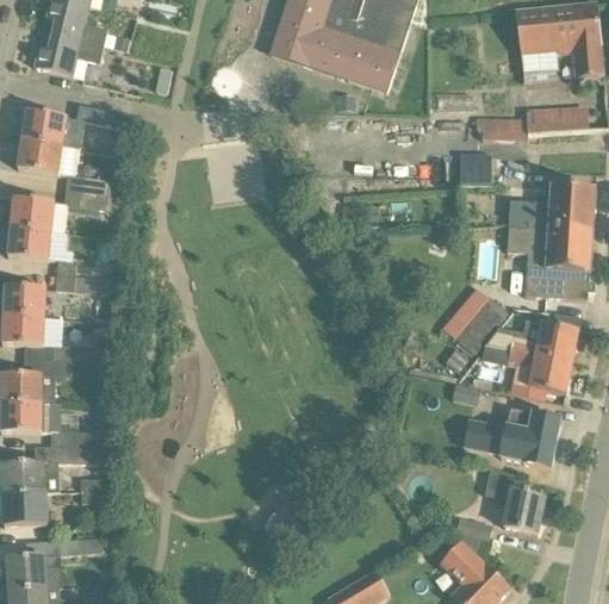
[(88,6),(62,0),(50,0),(47,17),(56,19),(53,35),(104,47),(109,29),(85,24),(88,6)]
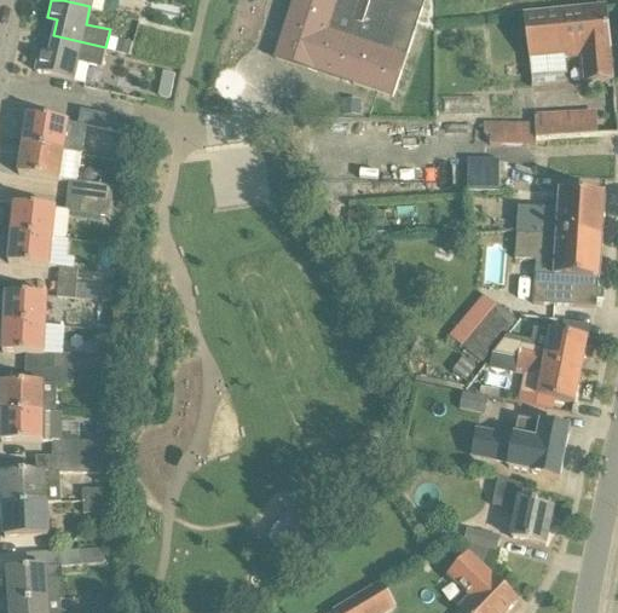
[(292,0),(275,52),(393,92),(422,0),(292,0)]
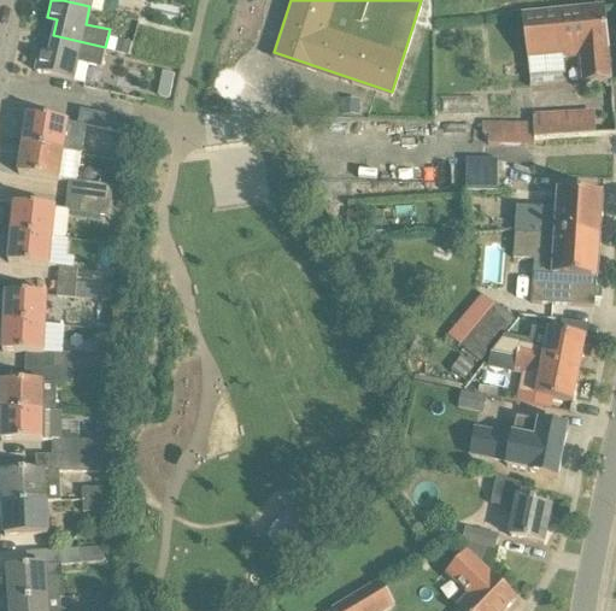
[(611,76),(604,3),(523,11),(531,72),(567,69),(564,53),(586,51),(588,78),(611,76)]
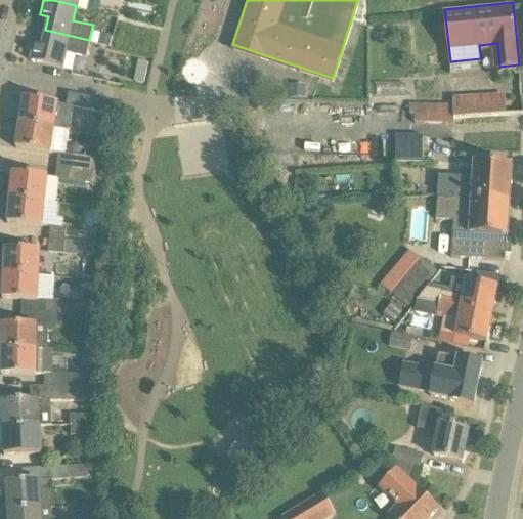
[(86,54),(89,40),(45,30),(42,42),(34,40),(30,57),(62,66),(66,50),(86,54)]
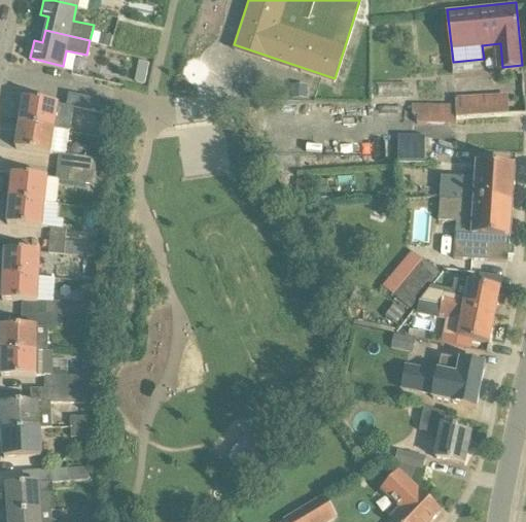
[(112,34),(100,30),(97,42),(109,45),(112,34)]
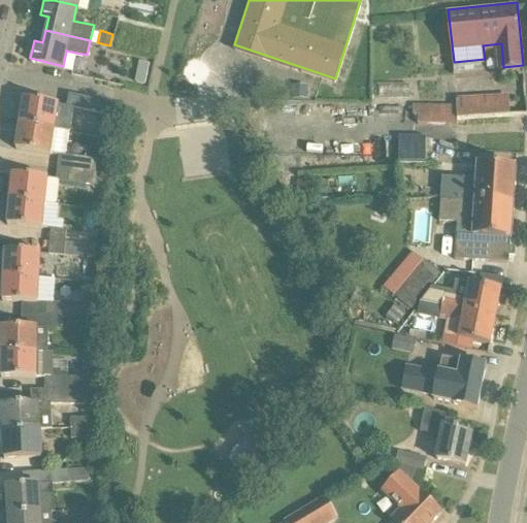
[(144,79),(147,67),(138,65),(135,77),(144,79)]
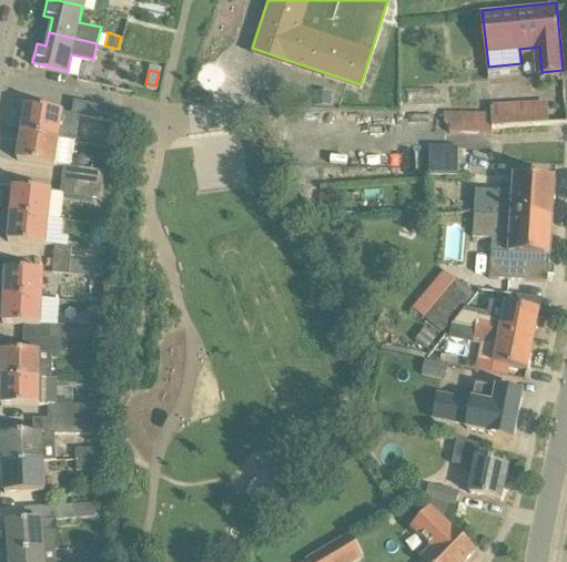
[(331,88),(314,88),(313,102),(331,102),(331,88)]
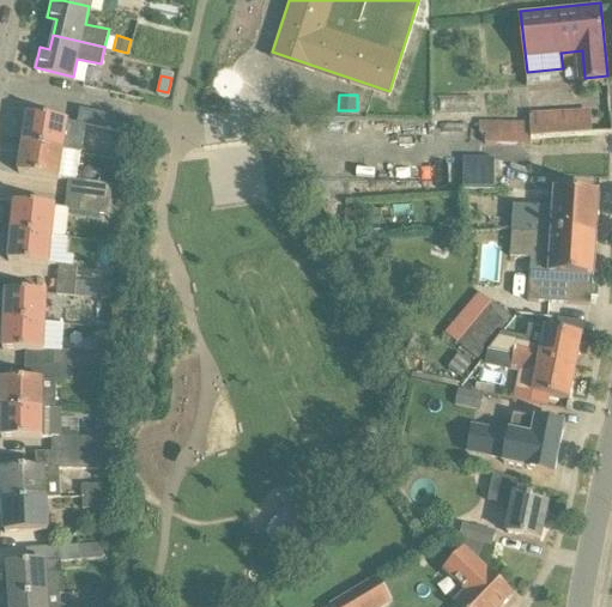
[(29,111),(24,140),(78,149),(82,149),(86,122),(127,131),(131,115),(82,105),(79,120),(70,117),(29,111)]
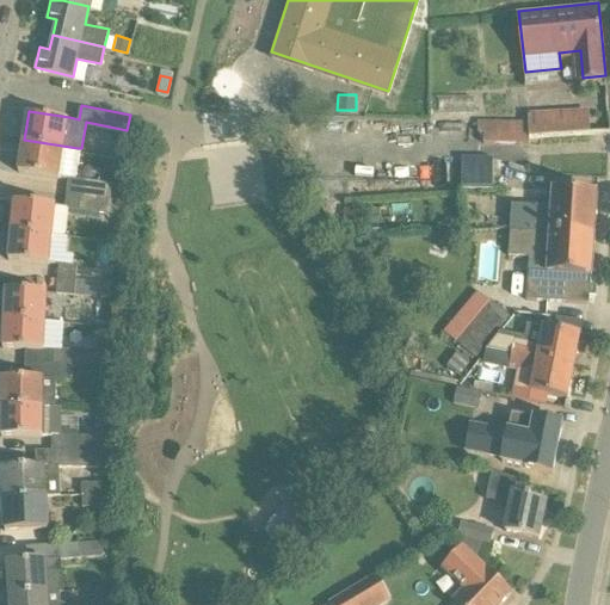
[(530,134),(590,131),(589,109),(529,111),(530,134)]
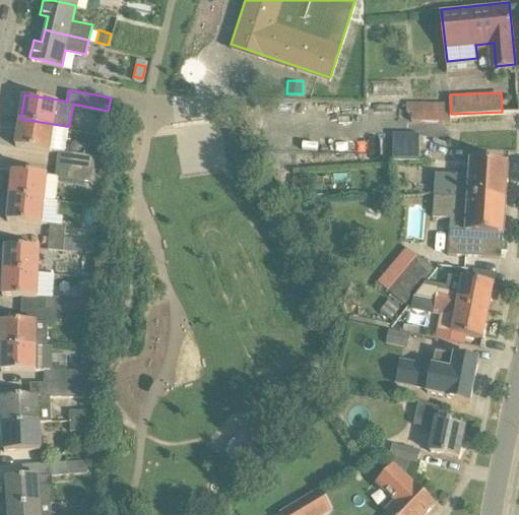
[(450,119),(450,101),(406,100),(406,107),(406,110),(411,110),(411,118),(450,119)]
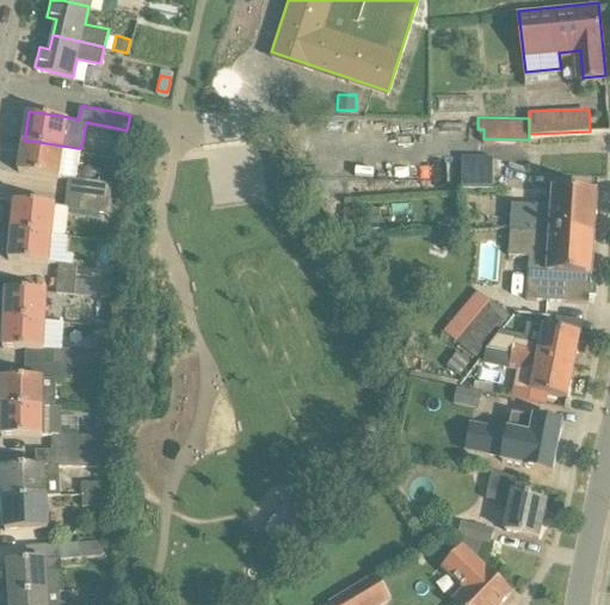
[(18,168),(67,177),(74,177),(78,148),(24,140),(18,168)]
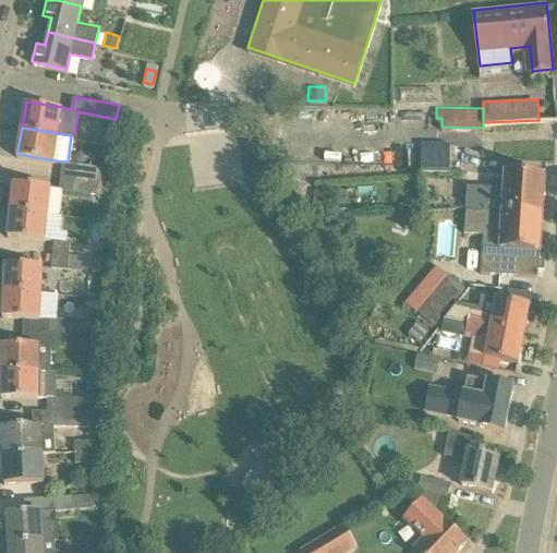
[(449,141),(421,140),(421,169),(449,169),(449,141)]
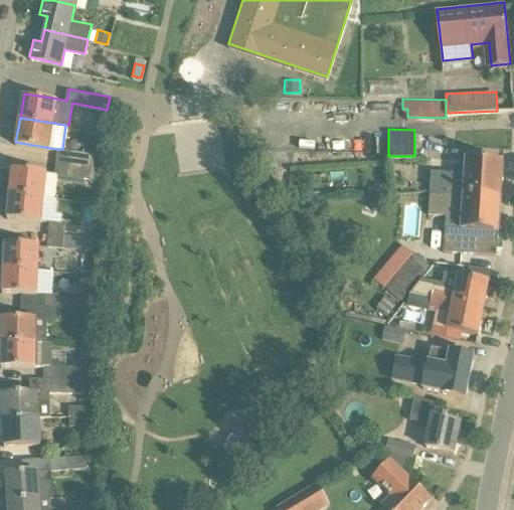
[(94,151),(62,149),(56,149),(55,160),(56,160),(93,164),(94,151)]
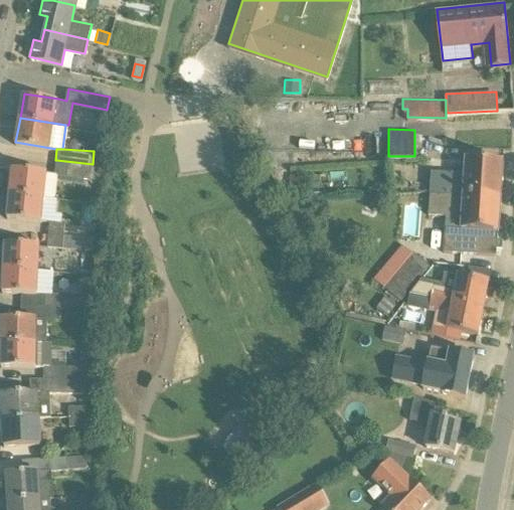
[(466,157),(465,172),(431,170),(430,190),(500,194),(502,160),(466,157)]
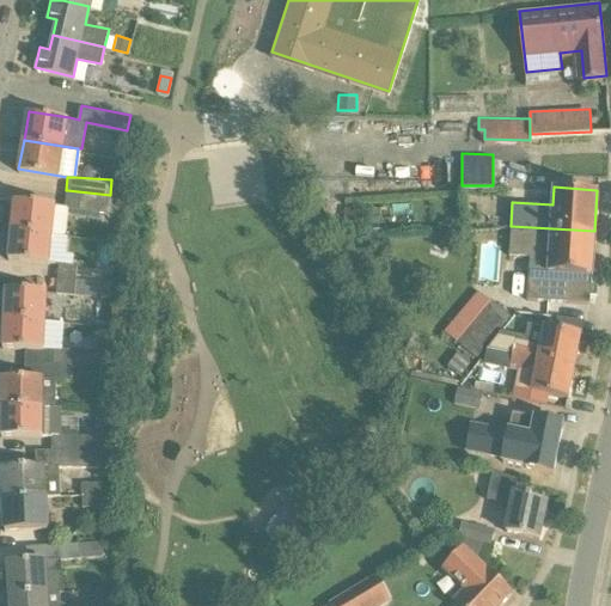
[(109,209),(110,195),(67,190),(66,206),(109,209)]
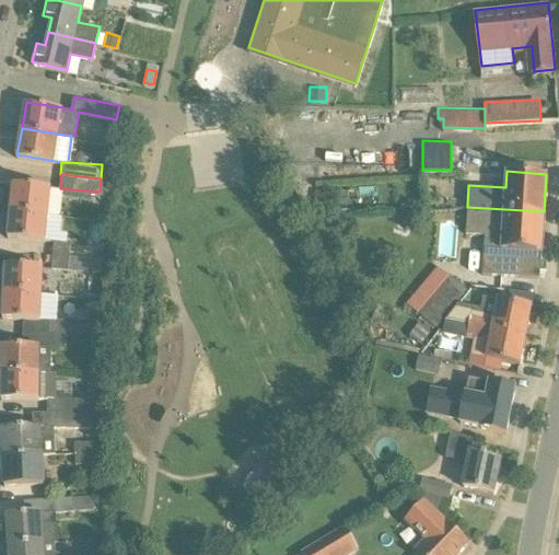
[(14,182),(11,208),(48,212),(51,185),(14,182)]
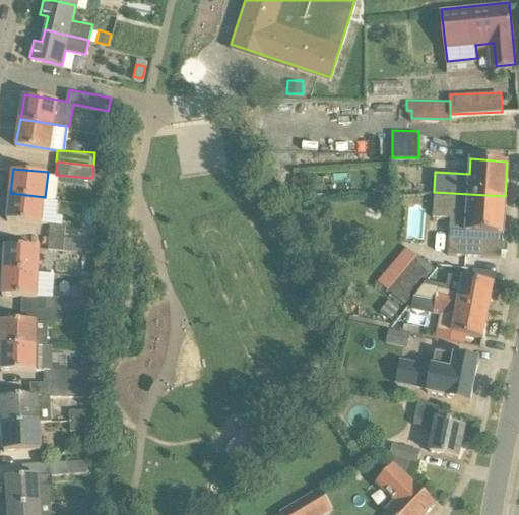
[(290,175),(293,194),(308,193),(307,174),(290,175)]
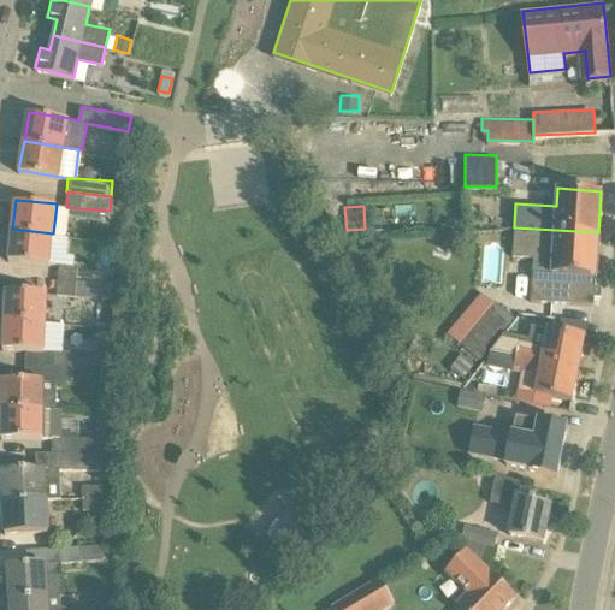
[(598,232),(514,227),(512,254),(532,255),(530,298),(593,303),(593,301),(593,295),(598,295),(599,285),(593,285),(595,274),(596,274),(598,232)]
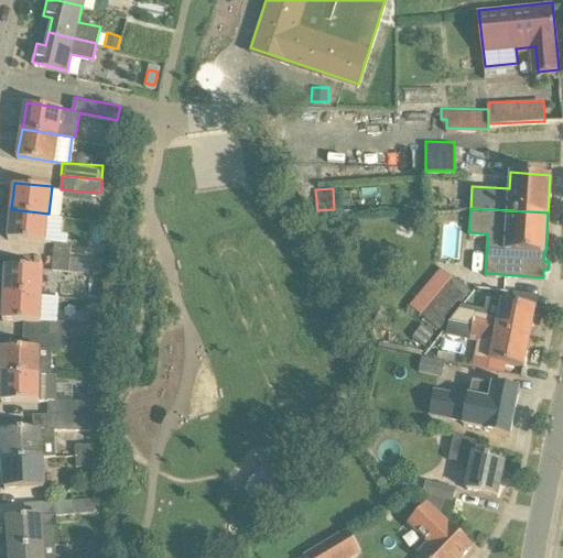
[(49,214),(11,209),(9,237),(46,240),(47,225),(49,214)]
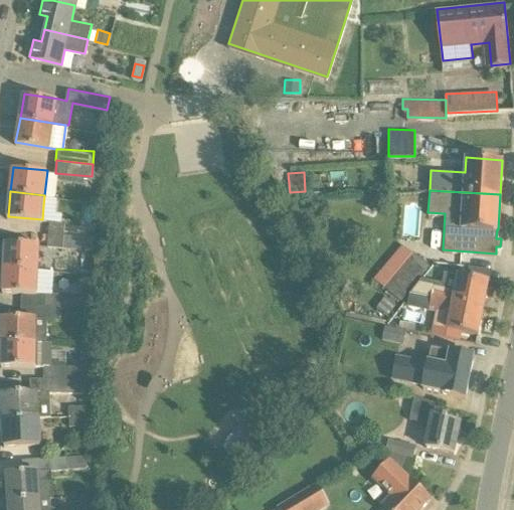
[(47,231),(63,232),(64,221),(48,219),(47,231)]
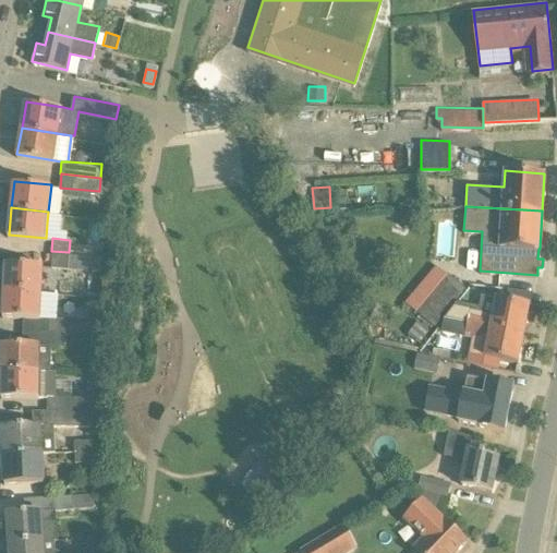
[(69,252),(51,251),(50,266),(68,267),(69,252)]
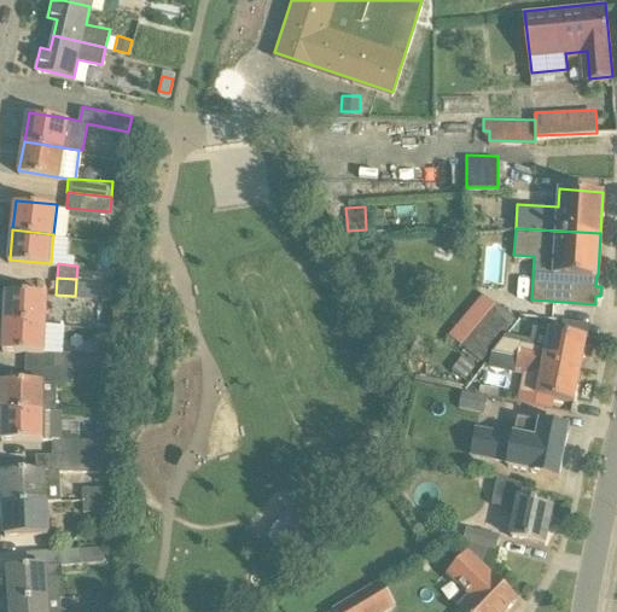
[(5,319),(45,321),(46,292),(6,289),(5,319)]
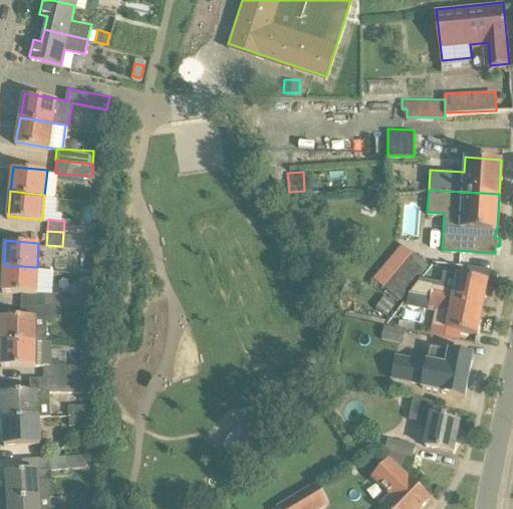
[(400,299),(428,264),(400,243),(371,276),(400,299)]
